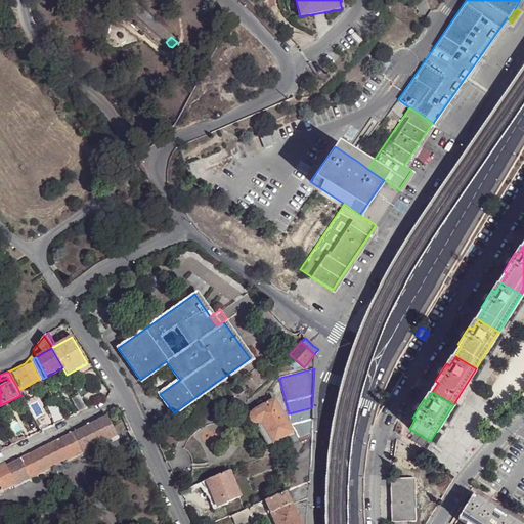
[(71,399),(78,412),(86,408),(78,395),(71,399)]
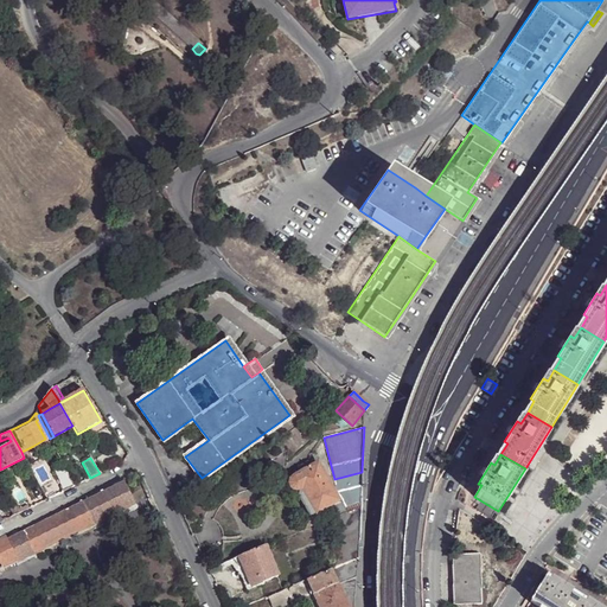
[(339,499),(318,462),(312,465),(310,460),(299,467),(300,471),(295,474),(299,474),(302,477),(305,480),(304,484),(302,487),(299,494),(311,515),(339,499)]
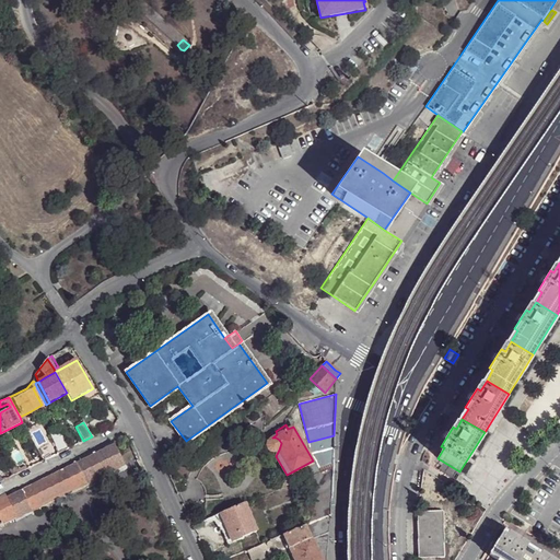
[(61,438),(59,431),(49,435),(53,442),(61,438)]
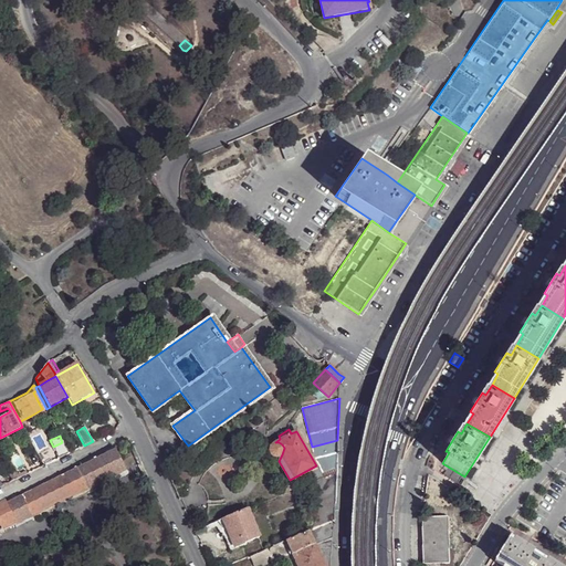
[(336,468),(337,440),(312,447),(314,458),(321,467),(324,472),(336,468)]
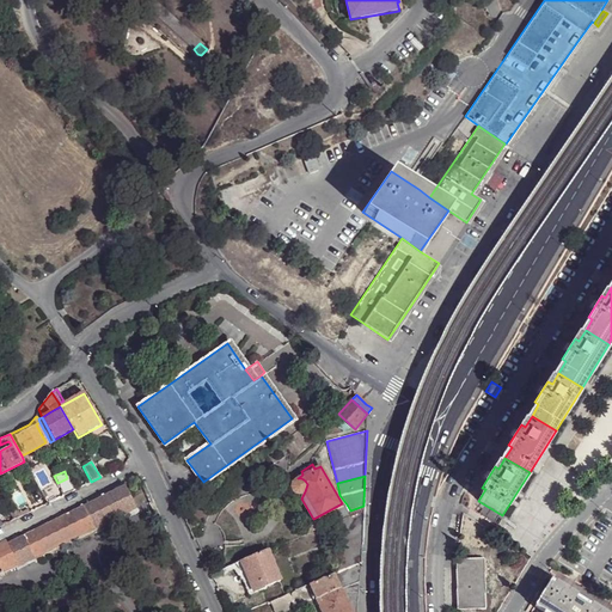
[(57,483),(62,495),(74,490),(67,478),(57,483)]
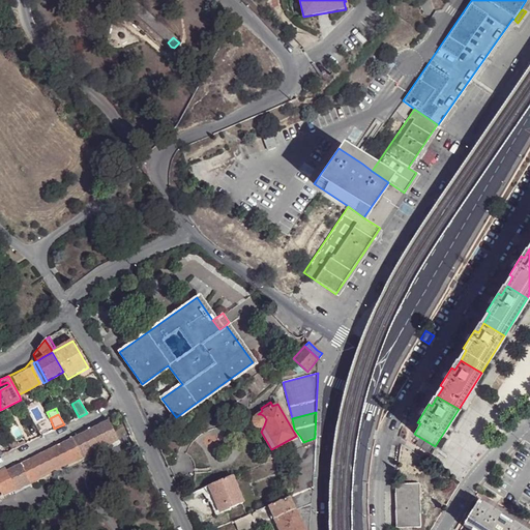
[(258,414),(256,415),(254,417),(253,420),(254,423),(256,427),(259,428),(262,427),(264,425),(265,422),(266,419),(264,416),(261,414),(258,414)]
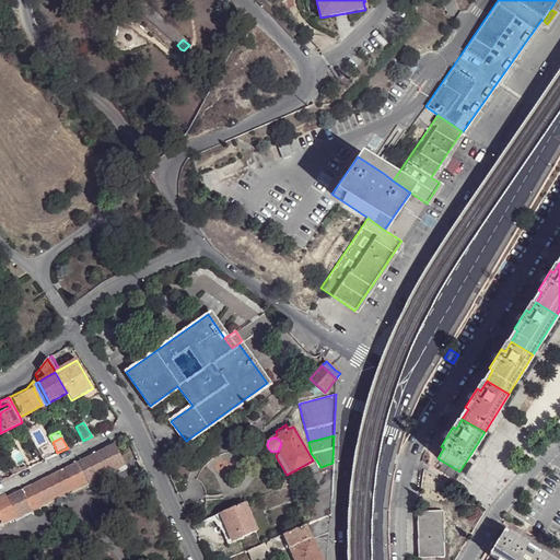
[(112,445),(16,492),(26,511),(31,510),(84,485),(83,480),(103,470),(105,474),(123,466),(112,445)]
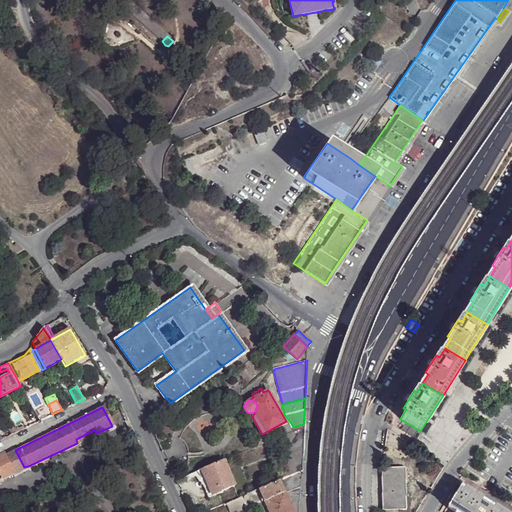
[(293,427),(290,422),(280,426),(283,435),(304,427),(304,423),(293,427)]
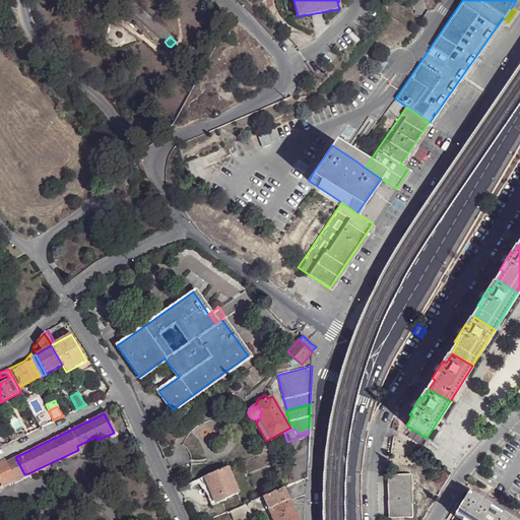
[(17,439),(12,431),(7,434),(11,442),(17,439)]
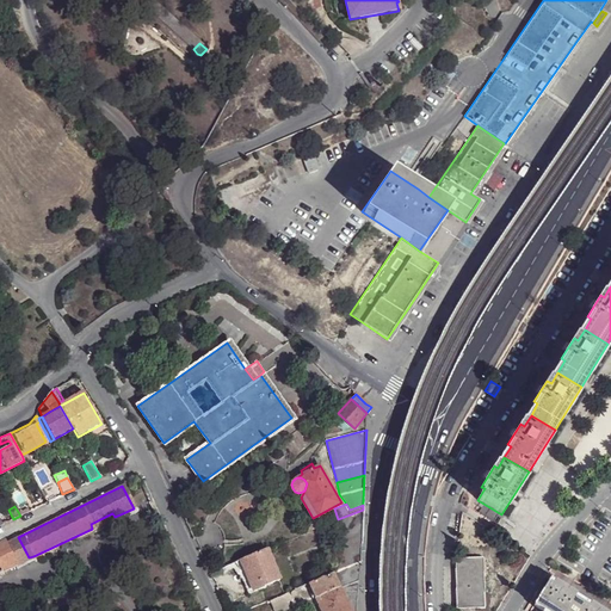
[(335,572),(360,561),(360,549),(362,537),(363,510),(338,519),(338,535),(335,572)]
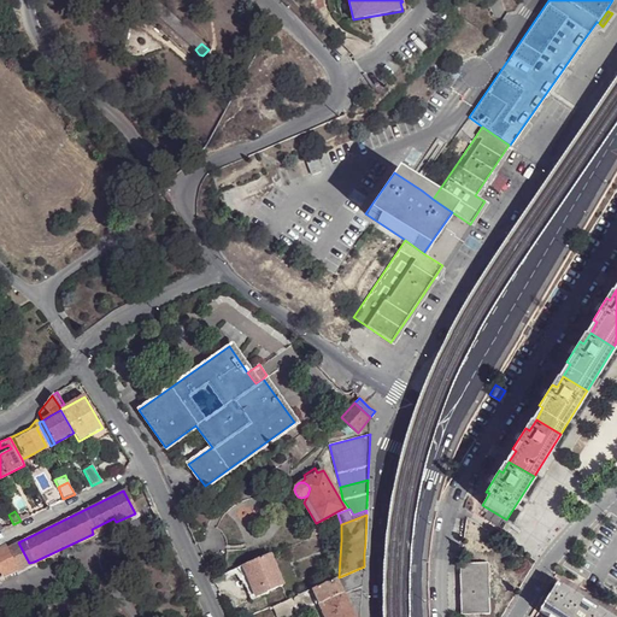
[(93,534),(34,562),(36,566),(118,527),(116,522),(113,518),(92,529),(93,534)]
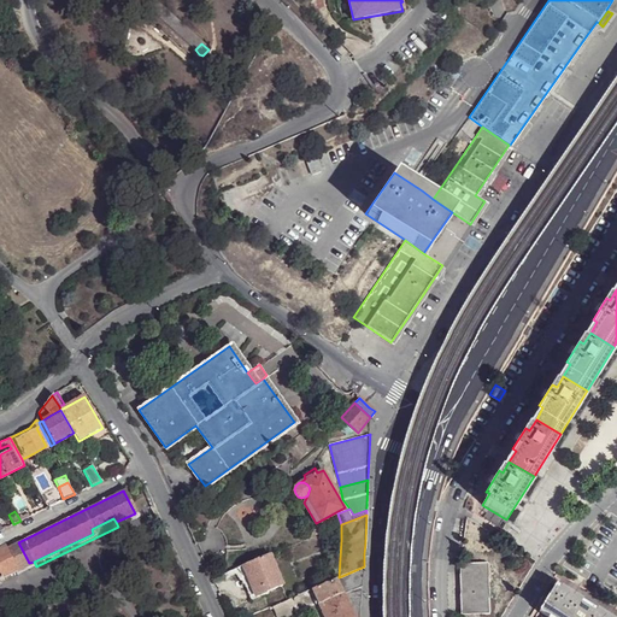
[(341,540),(341,524),(316,535),(319,548),(341,540)]
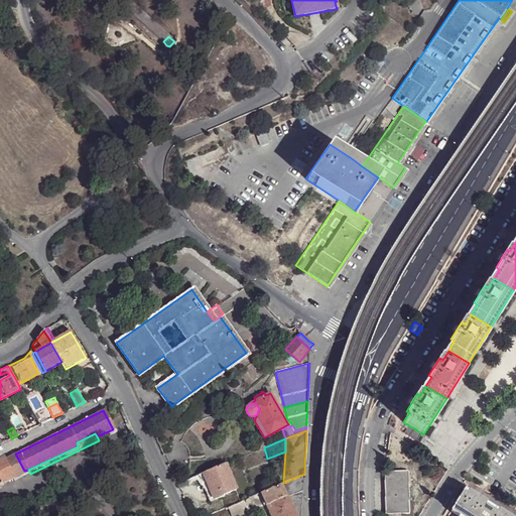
[(6,458),(0,461),(0,484),(13,478),(7,467),(10,466),(6,458)]
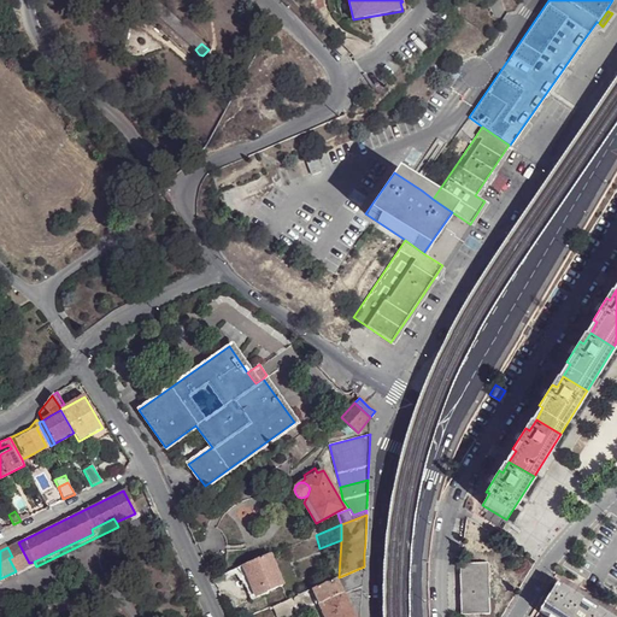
[(282,586),(270,554),(245,565),(250,577),(253,586),(252,587),(257,598),(266,594),(266,593),(282,586)]
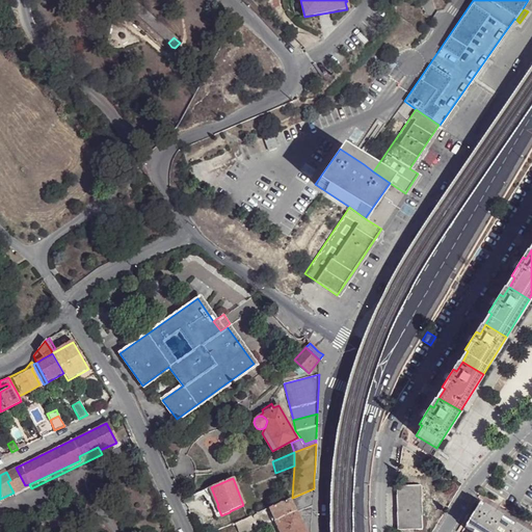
[(416,517),(421,517),(422,486),(421,486),(397,486),(397,530),(397,531),(415,530),(416,517)]
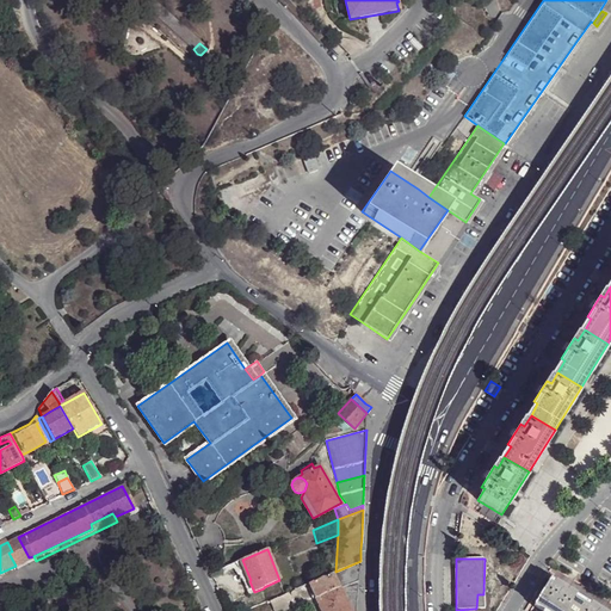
[(247,572),(242,560),(234,563),(238,567),(241,571),(247,572)]
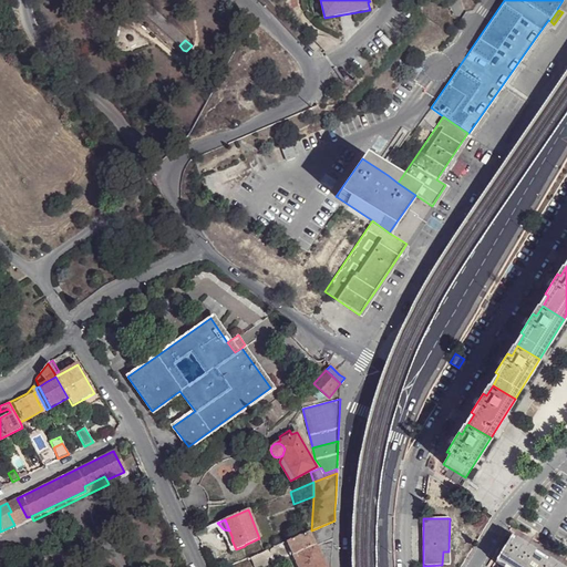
[(330,566),(332,543),(334,522),(311,532),(309,533),(315,545),(325,566),(330,566)]
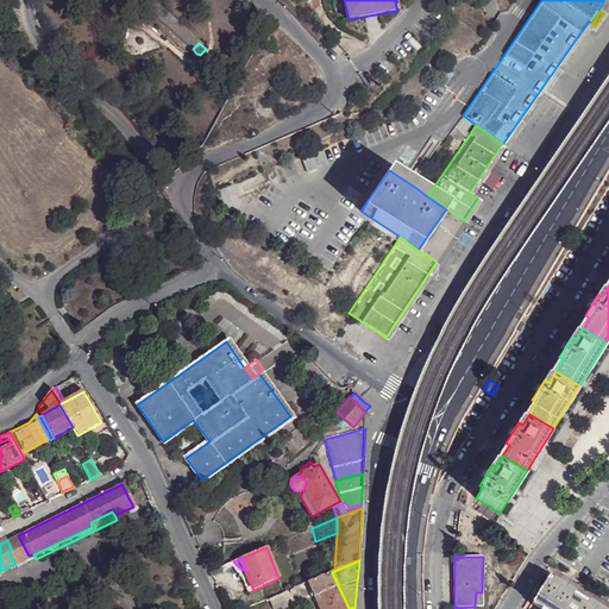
[(250,578),(246,570),(240,569),(237,570),(234,572),(243,581),(249,579),(250,578)]
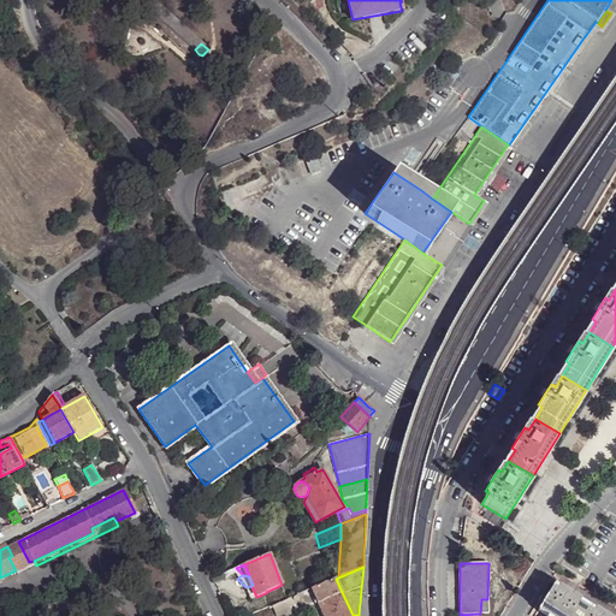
[(317,603),(342,592),(336,579),(311,588),(317,603)]
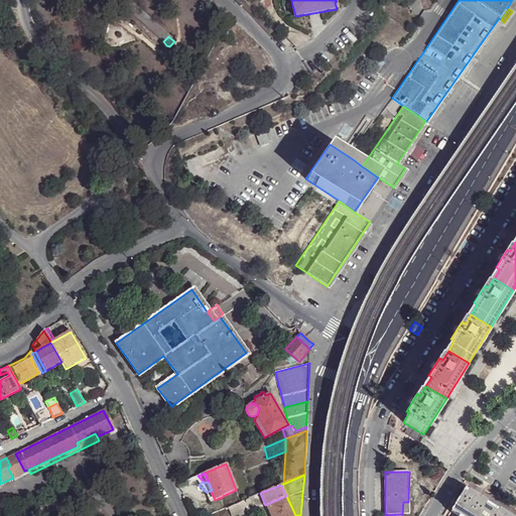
[(210,502),(215,500),(211,491),(206,492),(210,502)]
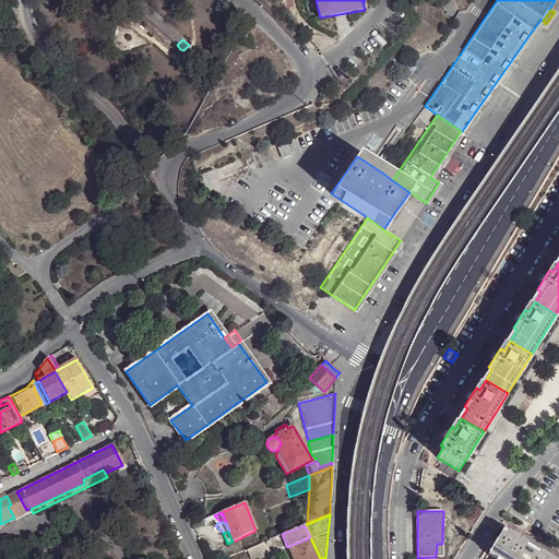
[(494,558),(526,558),(531,551),(525,548),(527,545),(509,534),(507,536),(501,534),(488,555),(494,558)]
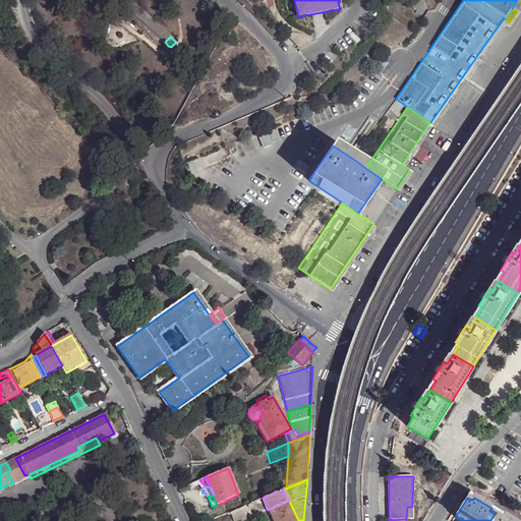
[(273,520),(298,520),(289,501),(268,510),(273,520)]
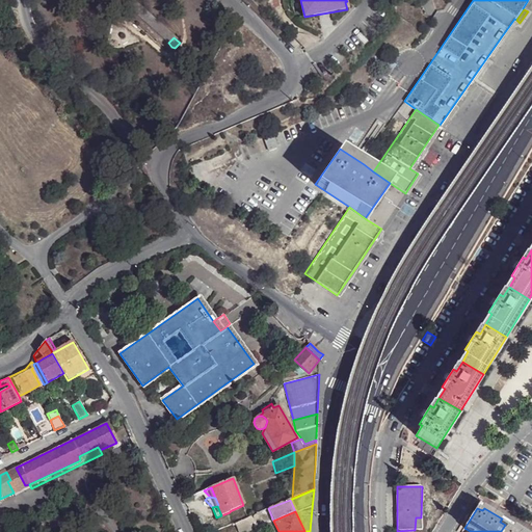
[(253,515),(235,523),(238,531),(245,531),(250,530),(247,524),(255,521),(253,515)]
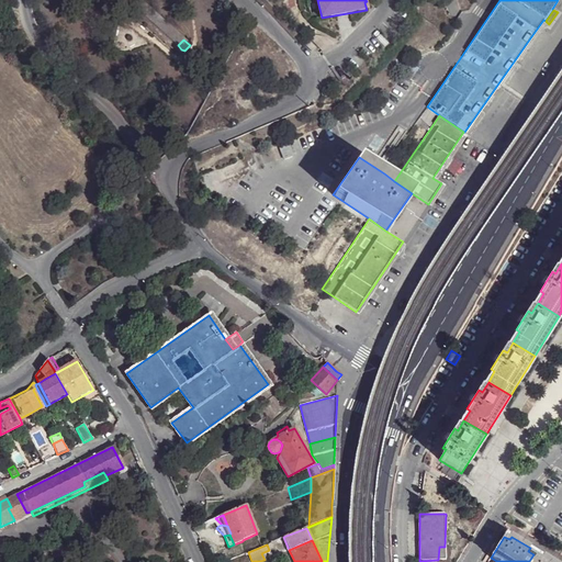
[(448,546),(445,547),(439,547),(438,560),(448,560),(448,546)]
